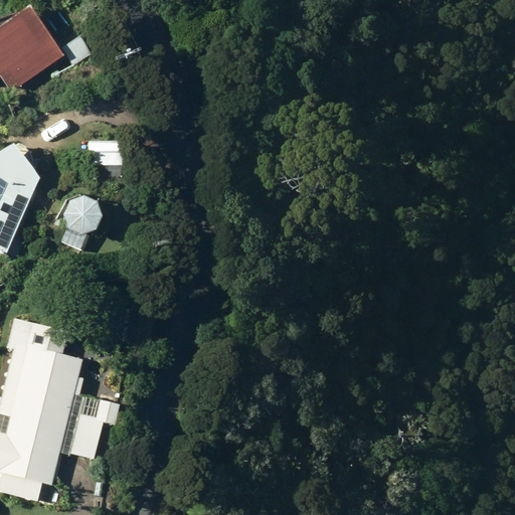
[(0,81),(8,94),(61,56),(27,6),(0,24),(0,81)]
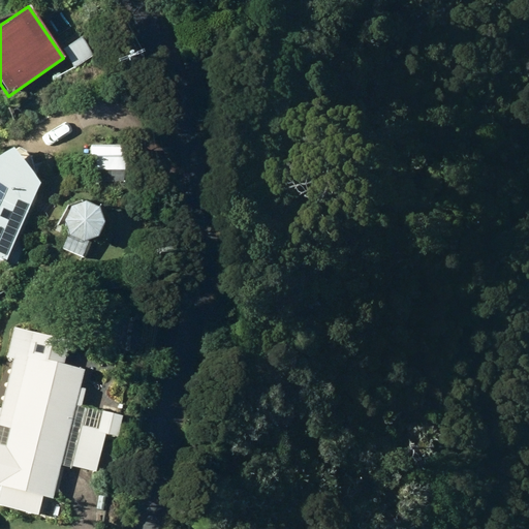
[(63,50),(73,67),(94,54),(83,37),(63,50)]
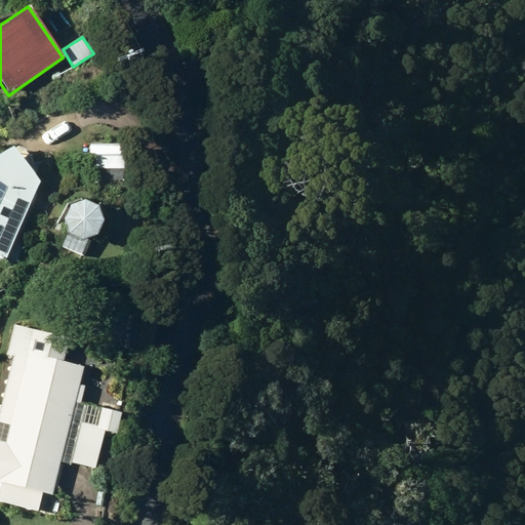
[(114,144),(90,144),(91,169),(124,169),(124,156),(114,157),(114,144)]
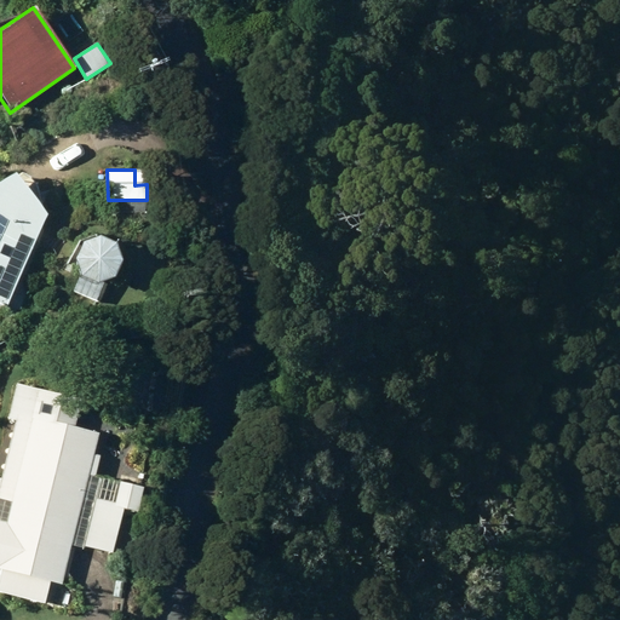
[(0,304),(3,306),(45,213),(22,187),(11,173),(0,178),(0,304)]
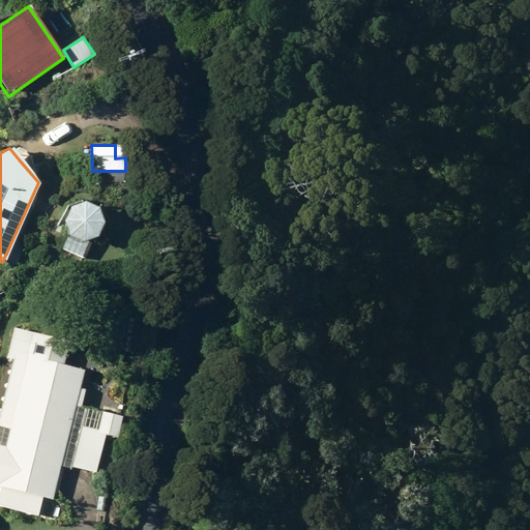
[(84,242),(97,236),(102,223),(97,208),(83,203),(68,209),(63,223),(69,236),(84,242)]
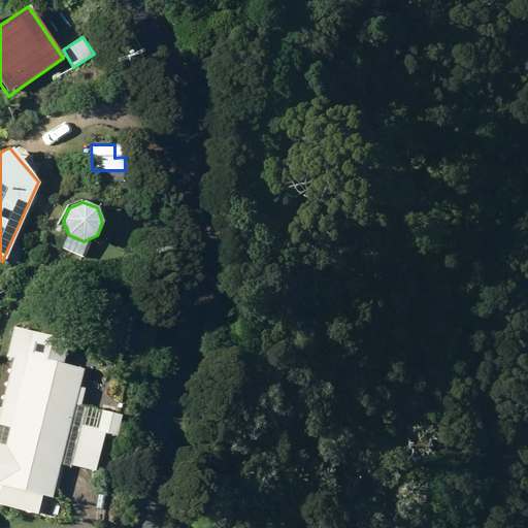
[(15,352),(0,421),(0,423),(11,426),(7,446),(0,442),(0,484),(55,496),(59,479),(75,403),(83,405),(86,390),(80,389),(86,367),(15,352)]
